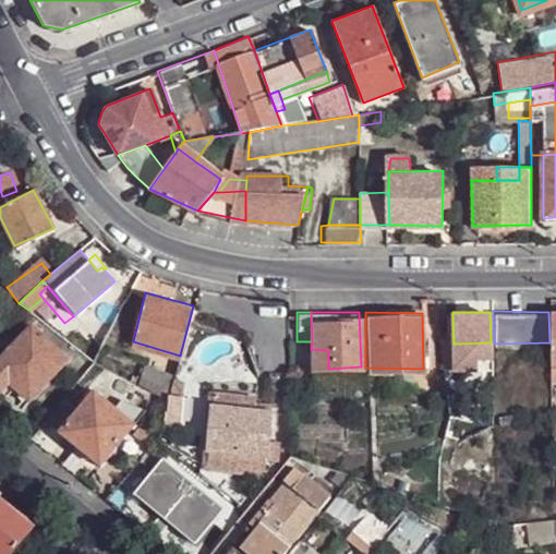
[(67,357),(31,326),(0,359),(0,390),(9,383),(29,400),(67,357)]
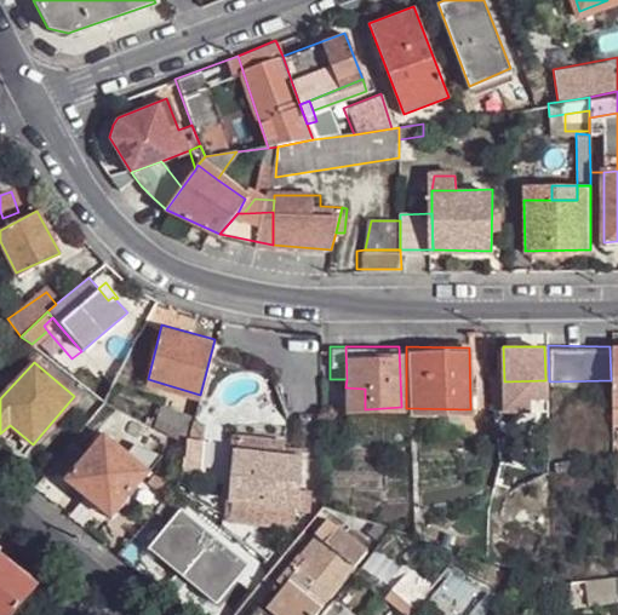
[(365,409),(365,389),(345,388),(345,409),(365,409)]
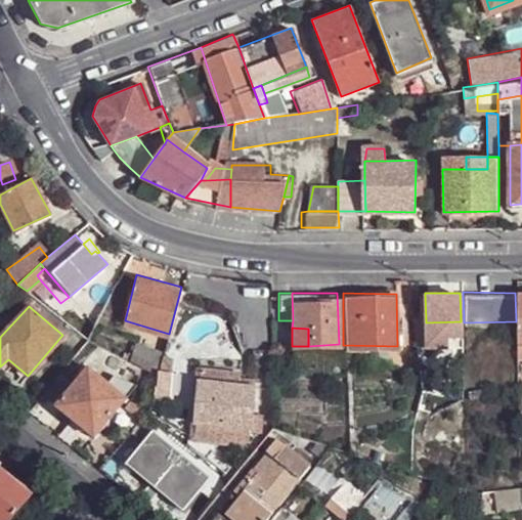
[(127,360),(158,375),(160,367),(163,353),(164,352),(132,343),(127,360)]
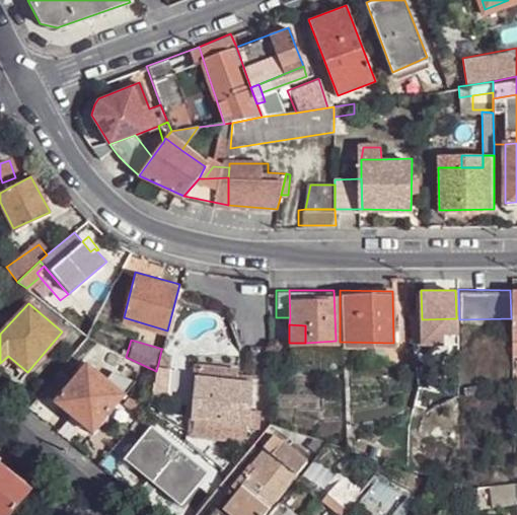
[(249,367),(267,367),(266,346),(266,344),(249,344),(249,346),(249,367)]
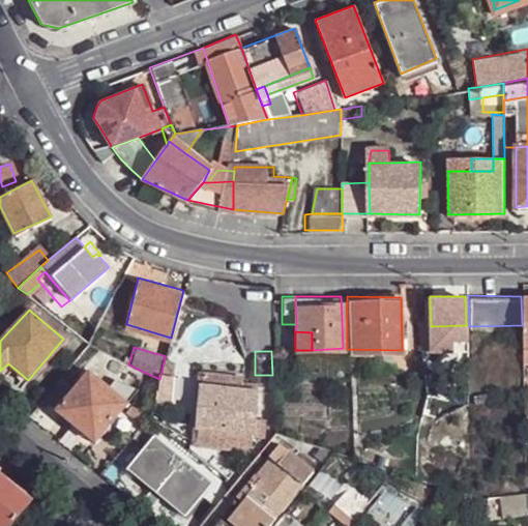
[(177,359),(165,357),(162,372),(176,373),(177,359)]
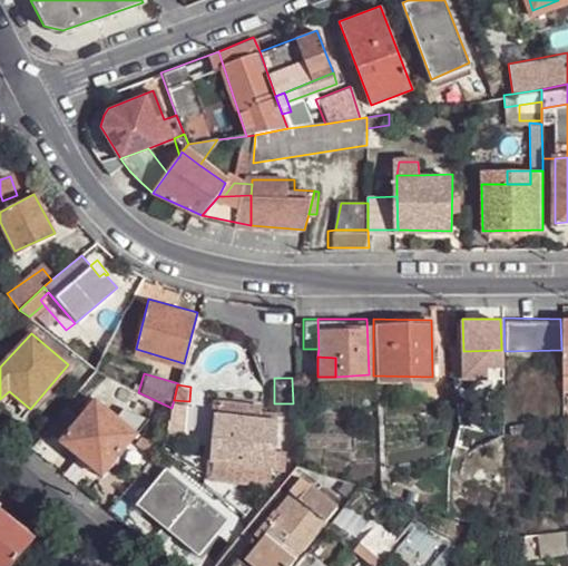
[(138,392),(111,412),(137,433),(145,440),(172,408),(138,392)]
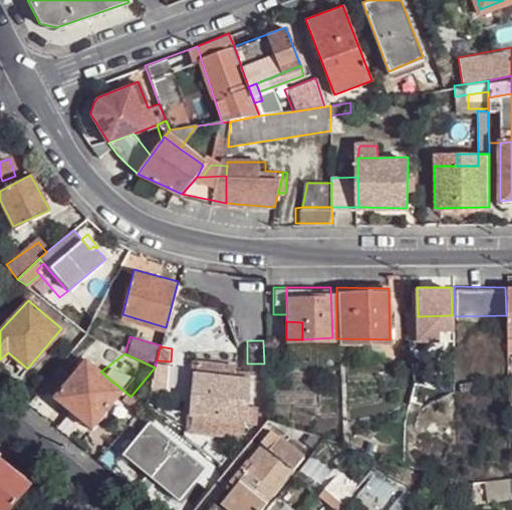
[(100,371),(85,359),(54,396),(71,411),(75,405),(96,424),(123,391),(100,371)]
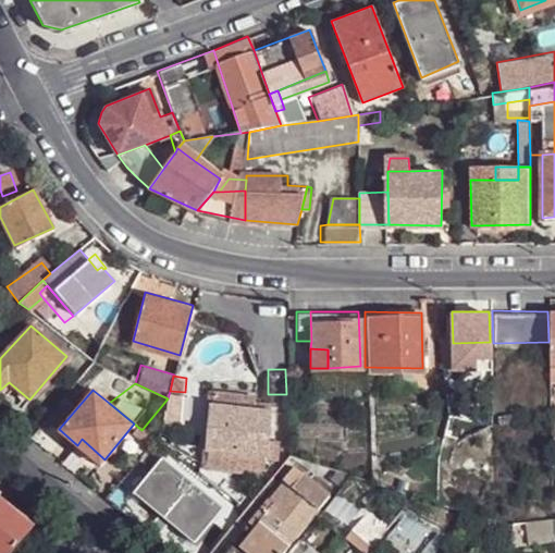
[(185,392),(170,391),(168,408),(167,408),(165,417),(183,419),(186,392),(185,392)]
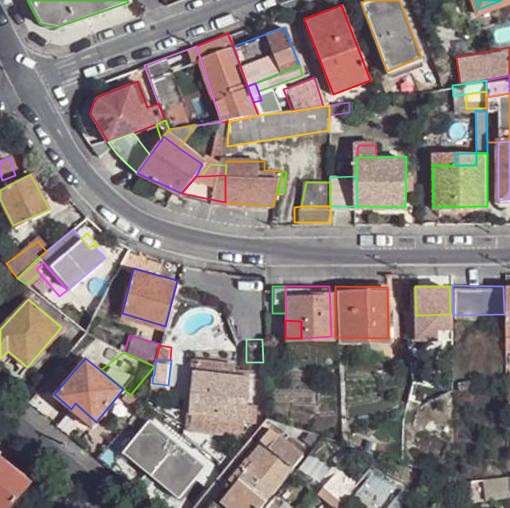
[(194,360),(189,435),(240,439),(244,377),(231,375),(232,363),(194,360)]
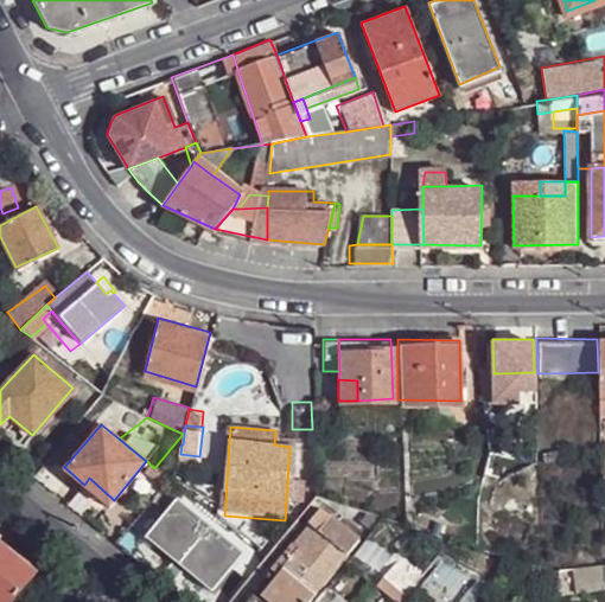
[(292,431),(275,430),(274,444),(290,447),(292,431)]
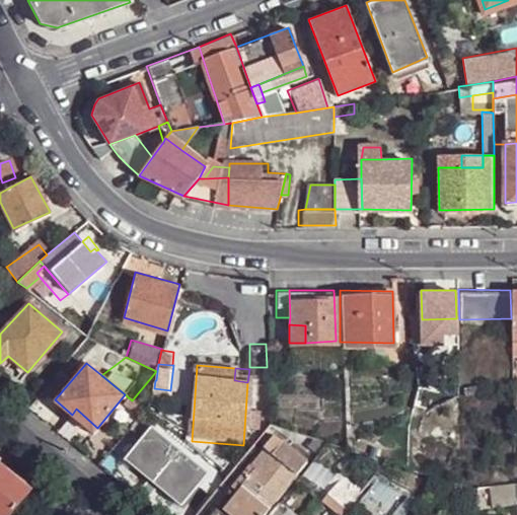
[(477,382),(462,384),(463,393),(478,391),(477,382)]
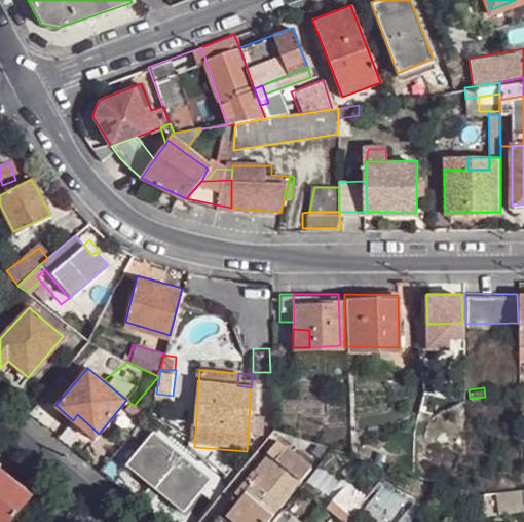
[(77,414),(73,420),(95,438),(99,434),(77,414)]
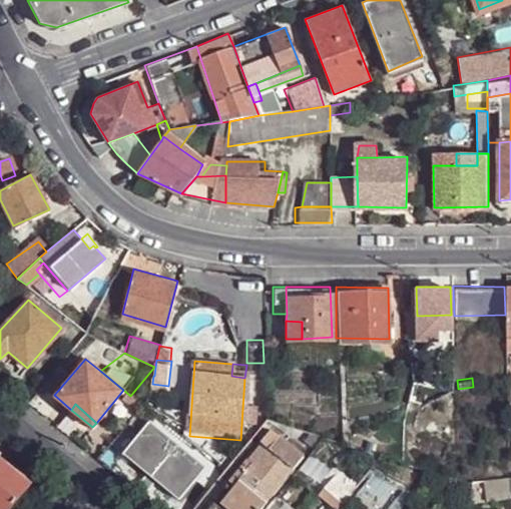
[(122,451),(191,508),(225,465),(154,413),(122,451)]
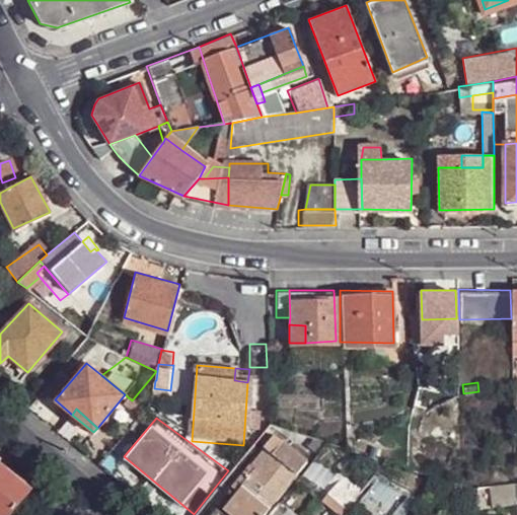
[(275,433),(264,447),(270,452),(281,438),(275,433)]
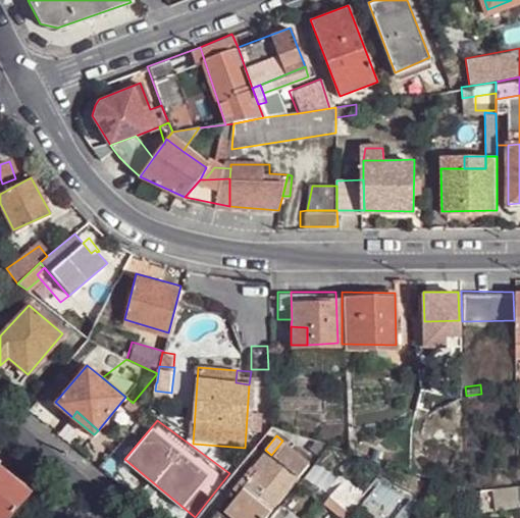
[(329,442),(315,436),(308,447),(318,455),(329,442)]
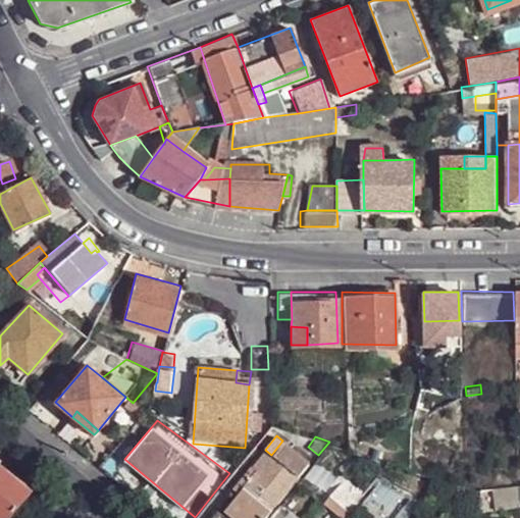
[(223,510),(222,512),(230,517),(263,517),(309,461),(283,441),(282,441),(271,455),(265,450),(251,466),(256,469),(256,470),(238,491),(223,510)]
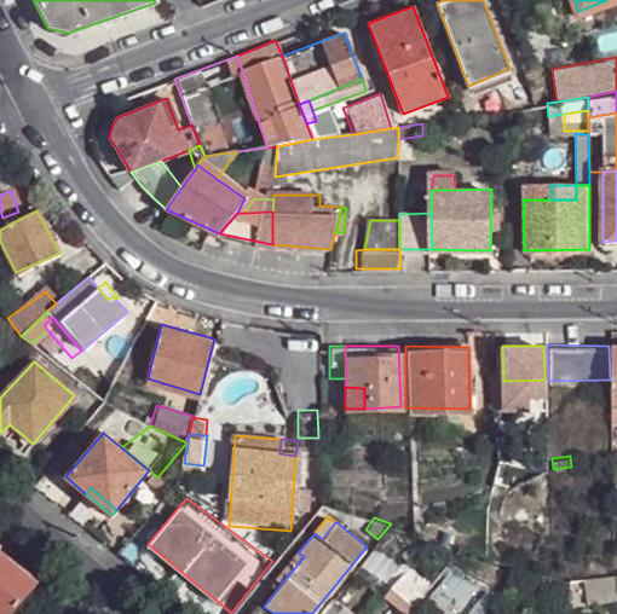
[(298,552),(277,579),(282,583),(304,556),(298,552)]
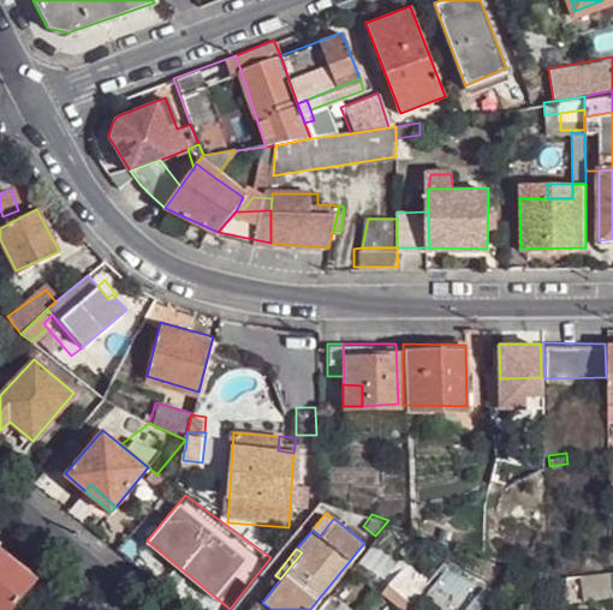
[(0,609),(10,609),(33,584),(0,555),(0,609)]
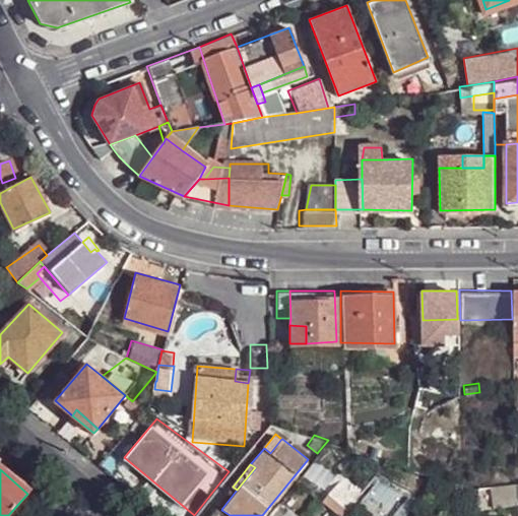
[(362,489),(343,473),(328,493),(345,507),(362,489)]
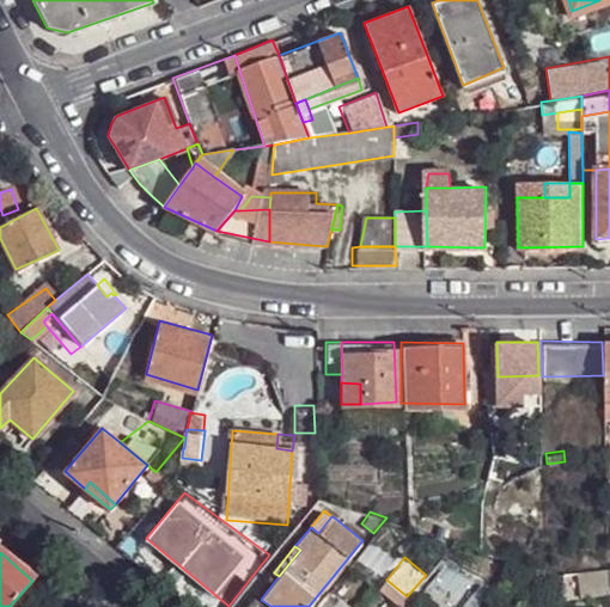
[(455,606),(476,606),(495,582),(449,560),(428,584),(455,606)]
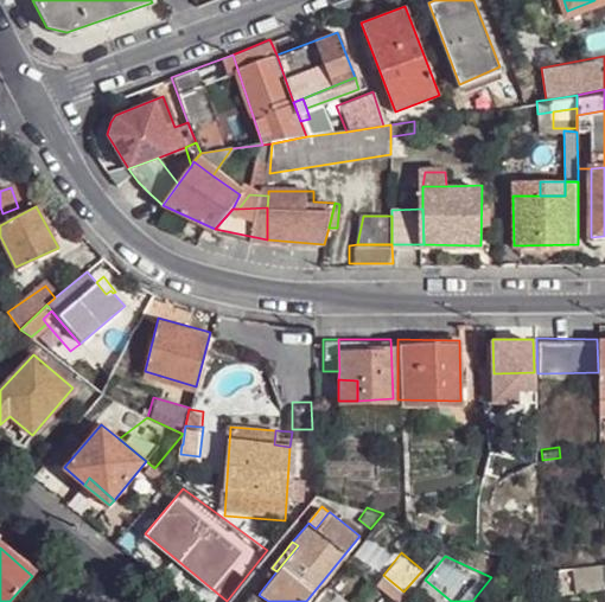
[(600,569),(570,569),(570,595),(603,596),(600,569)]
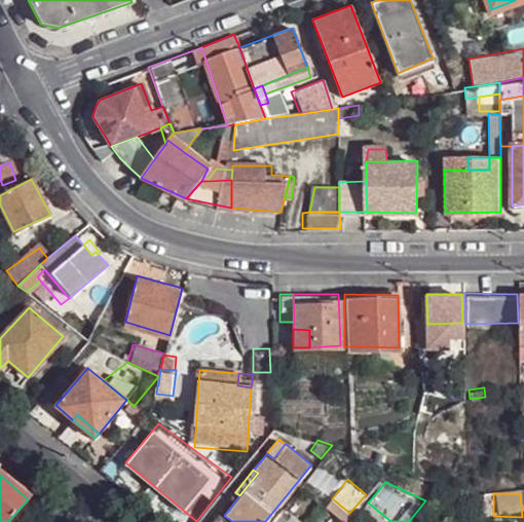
[(202,521),(232,521),(224,516),(215,508),(202,521)]
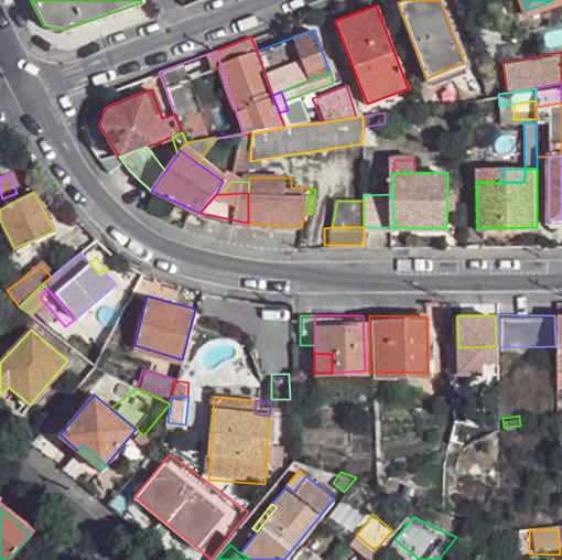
[(326,559),(313,549),(303,559),(326,559)]
